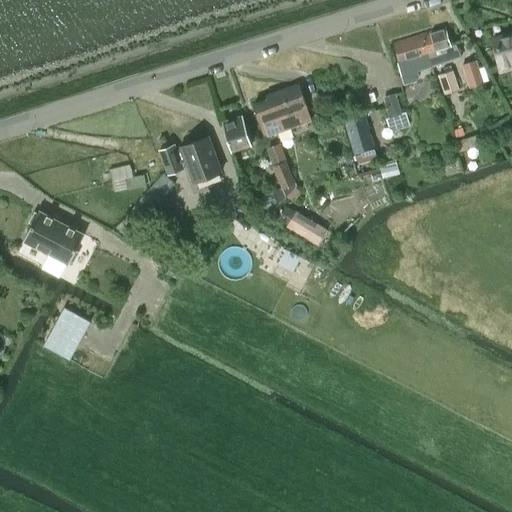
[(422,34),(432,67),(462,57),(455,44),(450,45),(444,28),(422,34)]
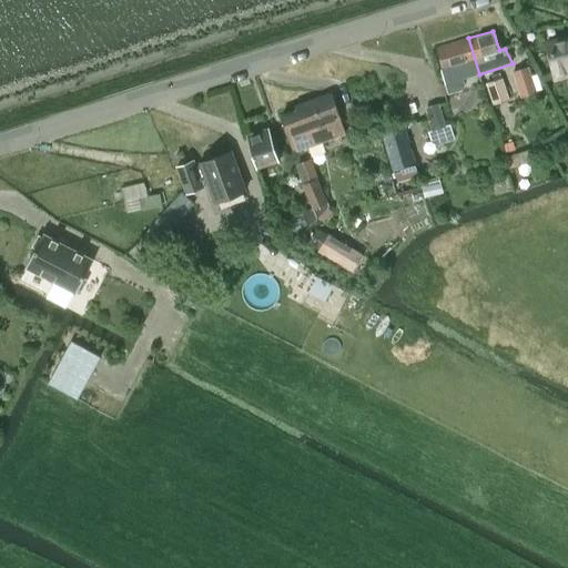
[(436,48),(446,84),(448,94),(462,90),(465,85),(463,80),(479,74),(468,38),(436,48)]
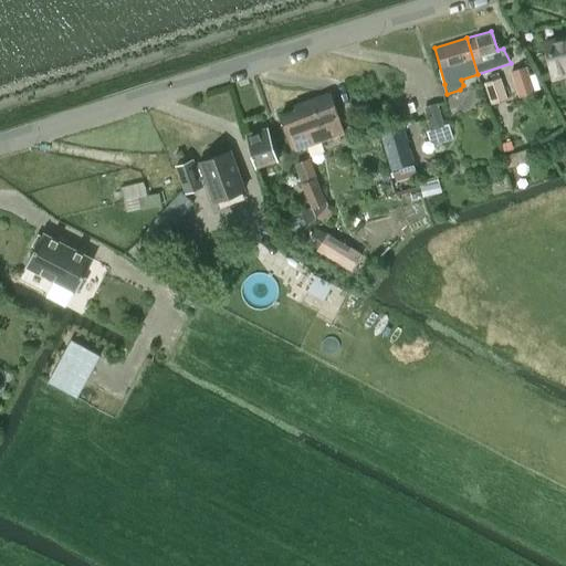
[(565,38),(544,43),(552,76),(565,72),(565,38)]
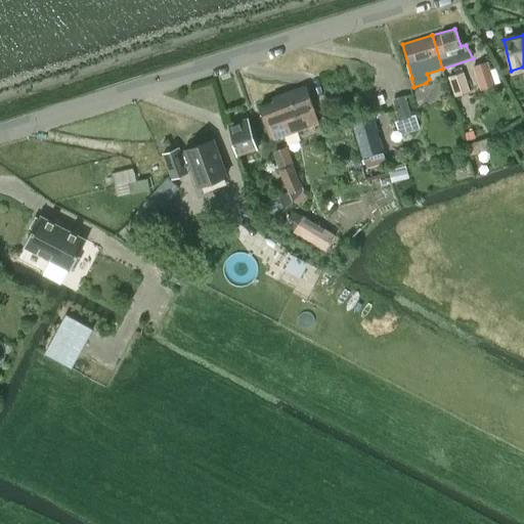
[(472,67),(479,90),(482,89),(485,97),(495,94),(492,86),(495,85),(487,61),(472,67)]
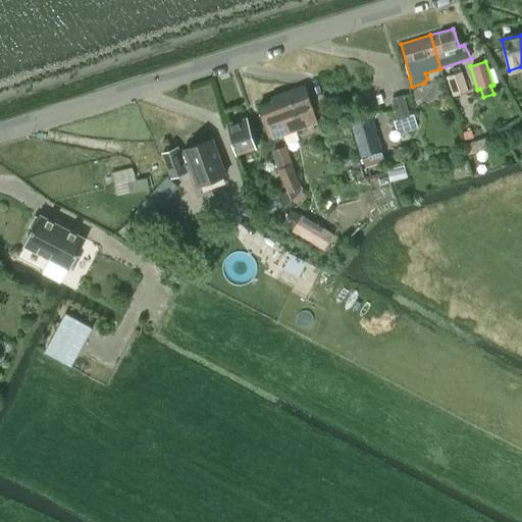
[(468,92),(461,70),(446,76),(453,97),(468,92)]
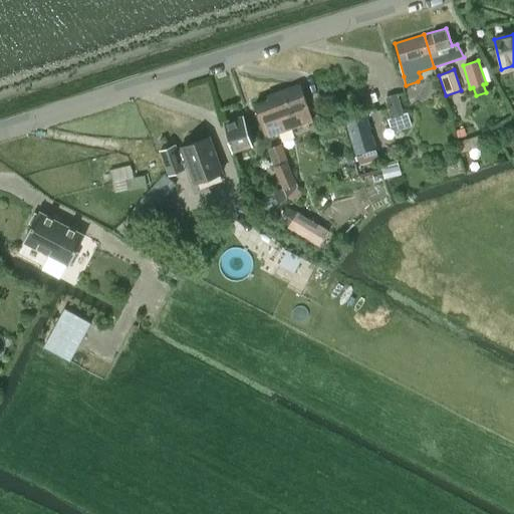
[(266,137),(289,129),(312,120),(299,83),(267,95),(268,99),(255,103),(266,137)]
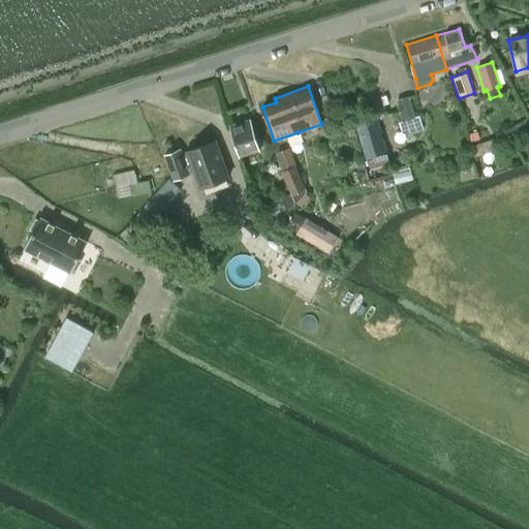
[(415,119),(408,96),(396,99),(403,122),(415,119)]
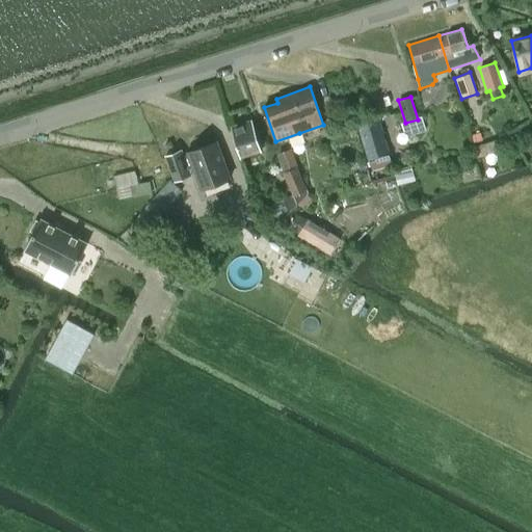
[(369,161),(390,155),(377,114),(356,121),(369,161)]
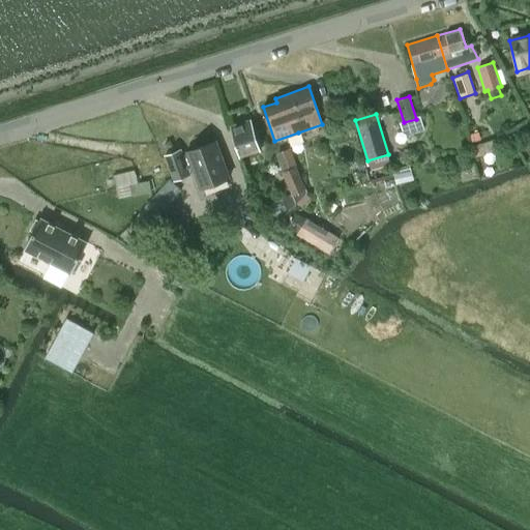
[(230,126),(239,155),(259,148),(249,119),(230,126)]
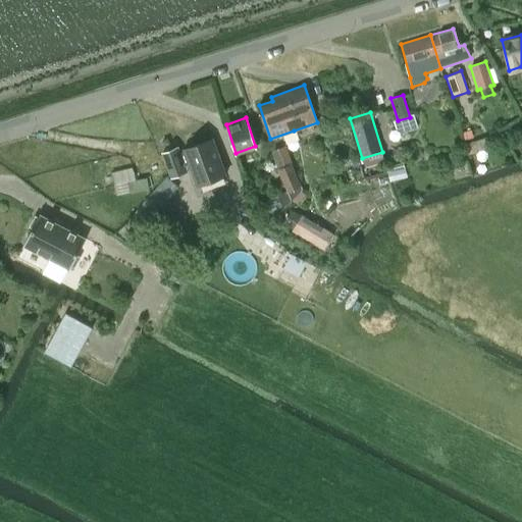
[(344,117),(329,122),(332,131),(342,127),(344,136),(350,134),(344,117)]
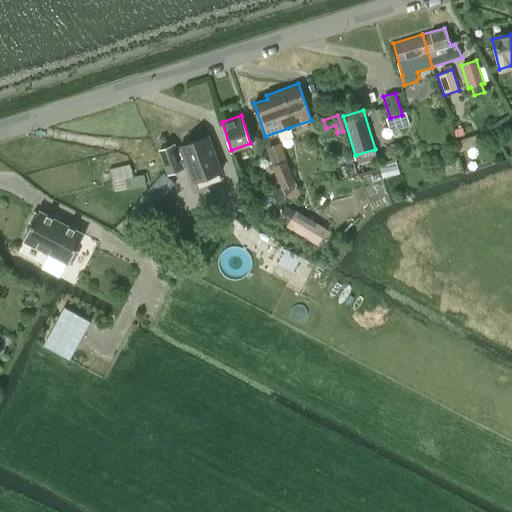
[(470,161),(462,138),(460,139),(457,130),(448,133),(459,165),(470,161)]
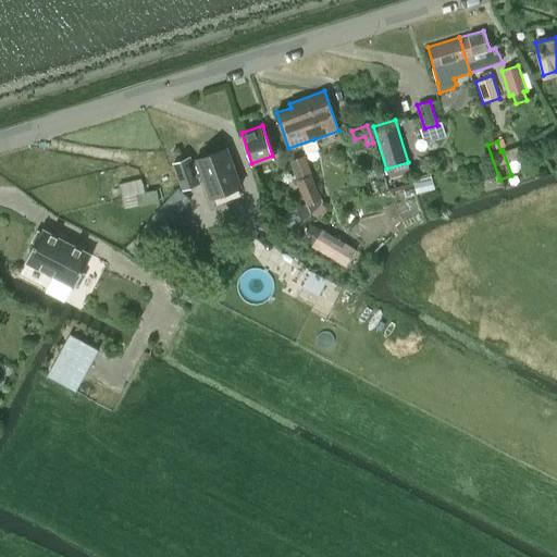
[(196,160),(210,198),(242,186),(227,149),(196,160)]
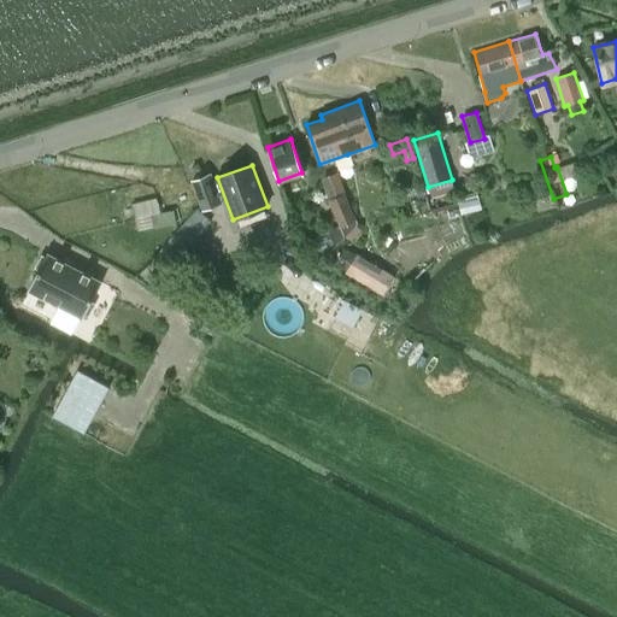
[(203,210),(216,204),(221,203),(210,174),(192,181),(203,210)]
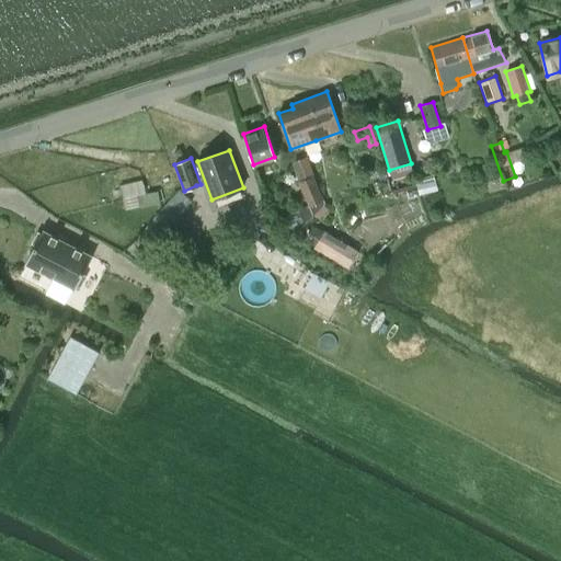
[(306,158),(294,163),(300,180),(313,174),(306,158)]
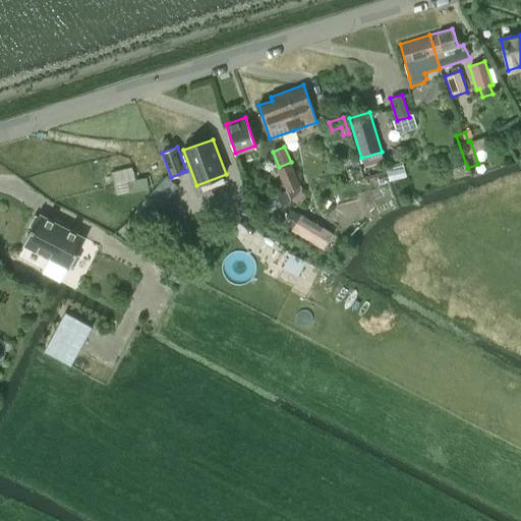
[(278,169),(288,190),(277,195),(282,208),(292,198),(295,203),(303,194),(300,191),(301,190),(299,185),(290,164),(278,169)]
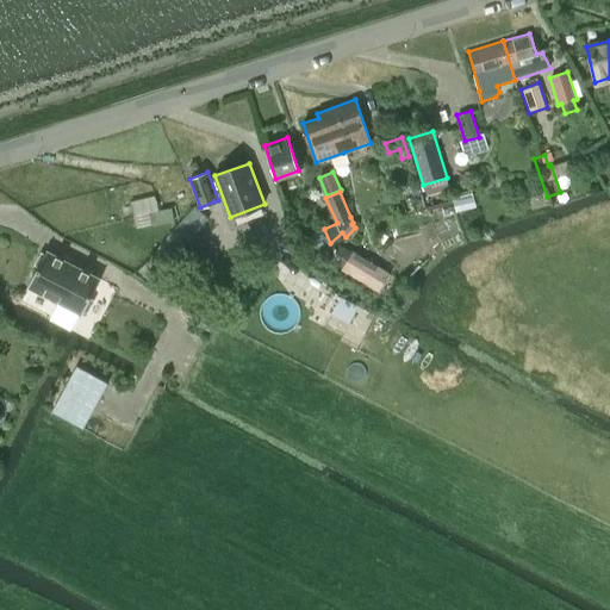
[(151,226),(174,221),(170,207),(157,211),(154,195),(129,203),(136,228),(151,223),(151,226)]
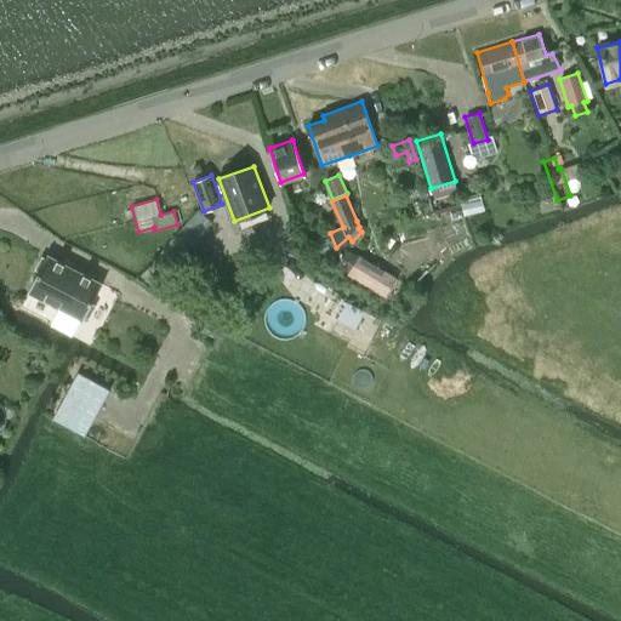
[(398,279),(359,255),(358,257),(346,250),(337,265),(349,272),(347,274),(386,298),(398,279)]
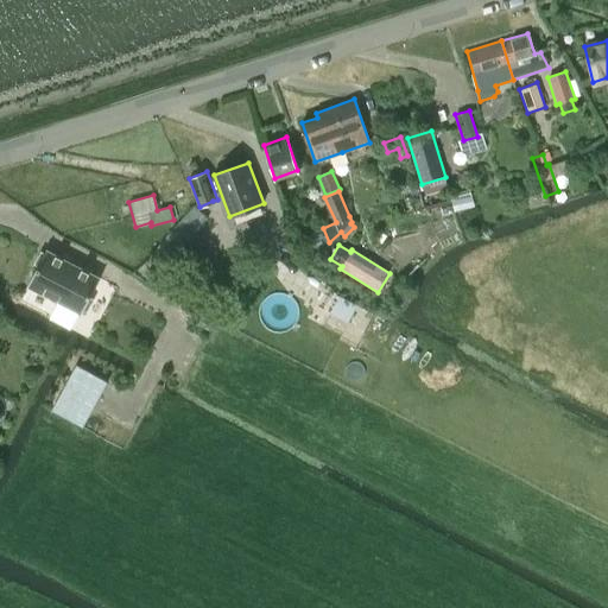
[(38,266),(27,285),(82,314),(83,310),(87,312),(93,301),(90,298),(100,279),(46,249),(44,254),(40,252),(35,264),(38,266)]
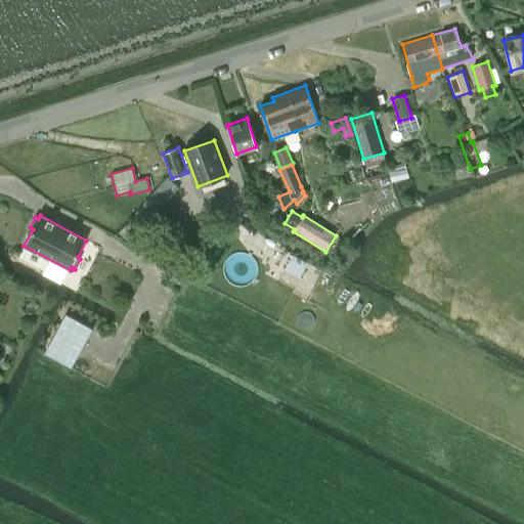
[(92,330),(66,315),(43,354),(71,369),(87,340),(92,330)]
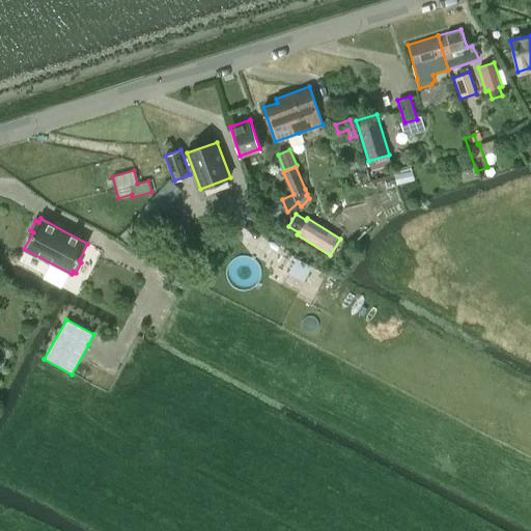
All buildings are outlined.
